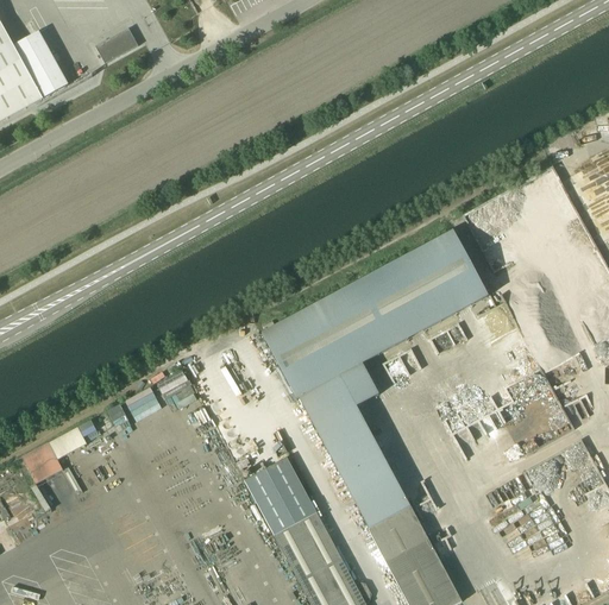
[(0,119),(43,96),(0,19),(0,119)]
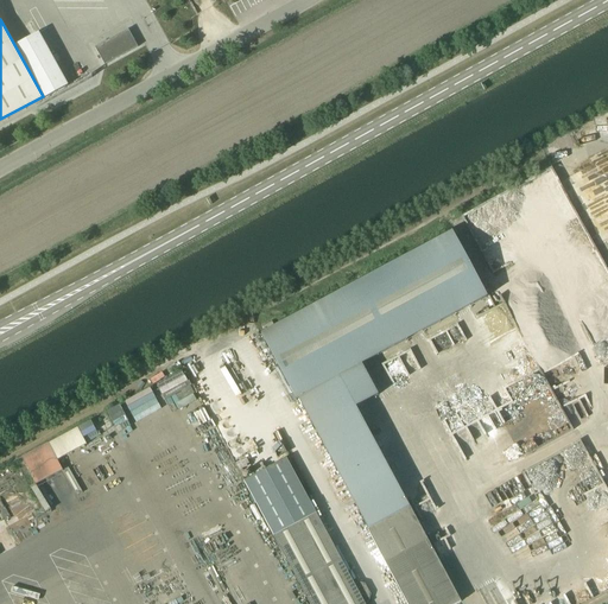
[(105,62),(138,44),(128,26),(95,44),(105,62)]
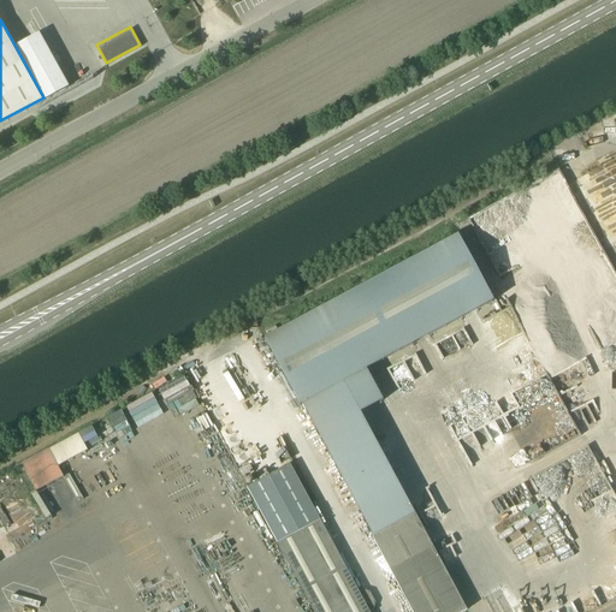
[(513,186),(572,186),(580,205),(598,243),(615,235),(615,148),(608,153),(606,149),(594,155),(594,162),(570,173),(564,162),(513,186)]
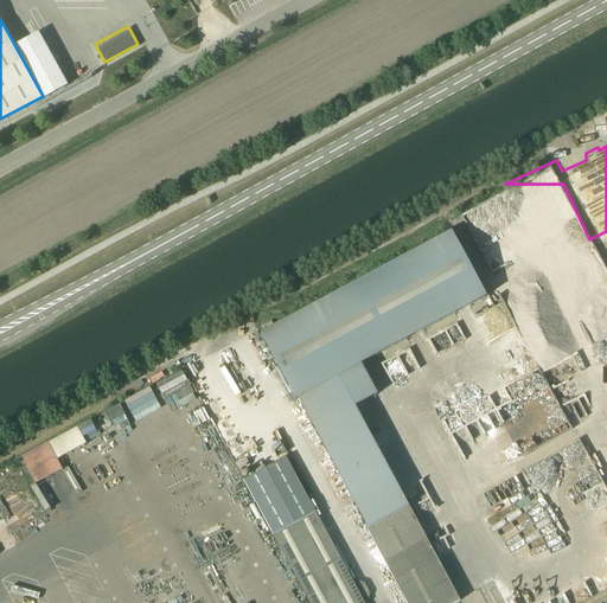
[(298,395),(314,427),(355,403),(377,390),(362,360),(486,293),(452,228),(261,331),(295,396),(298,395)]
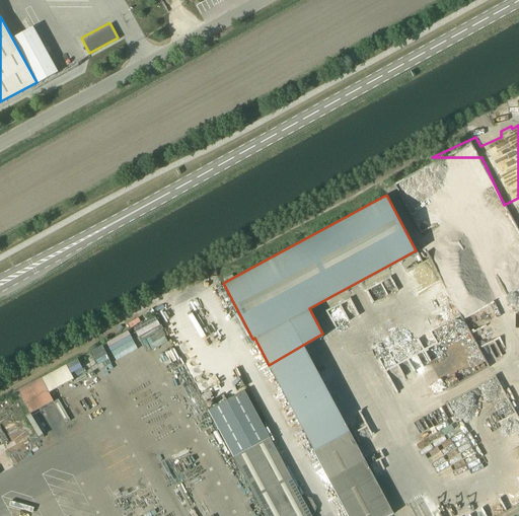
[(47,388),(72,377),(66,363),(16,384),(27,410),(52,399),(47,388)]
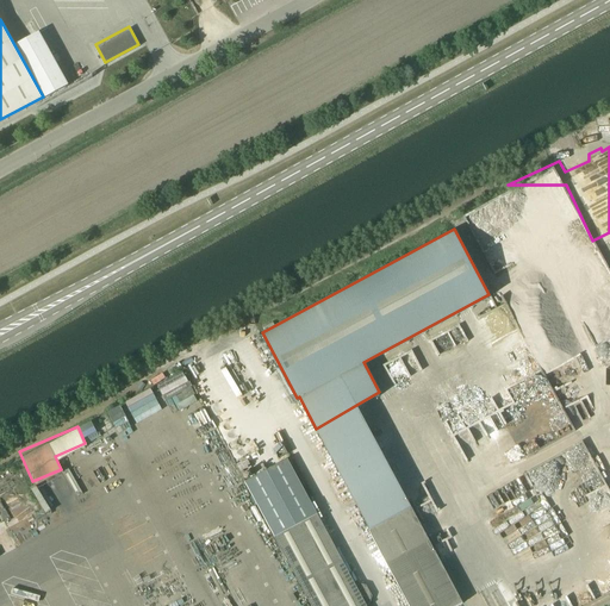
[(317,511),(274,533),(312,605),(367,605),(367,604),(371,601),(372,594),(366,582),(358,579),(354,581),(317,511)]
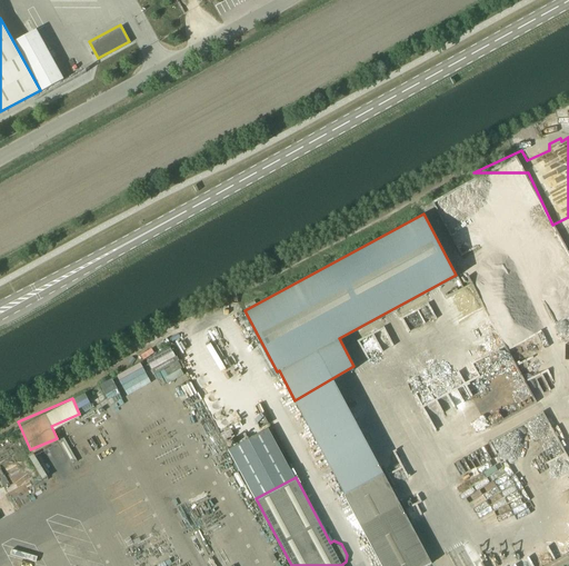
[(402,508),(362,529),(382,565),(421,565),(431,560),(402,508)]
